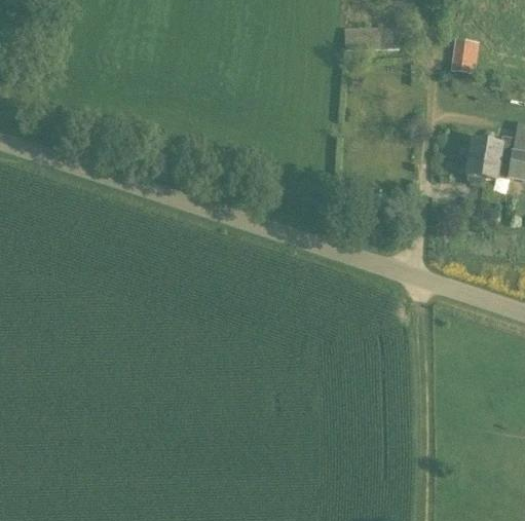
[(343,49),(397,48),(397,26),(343,27),(343,49)]
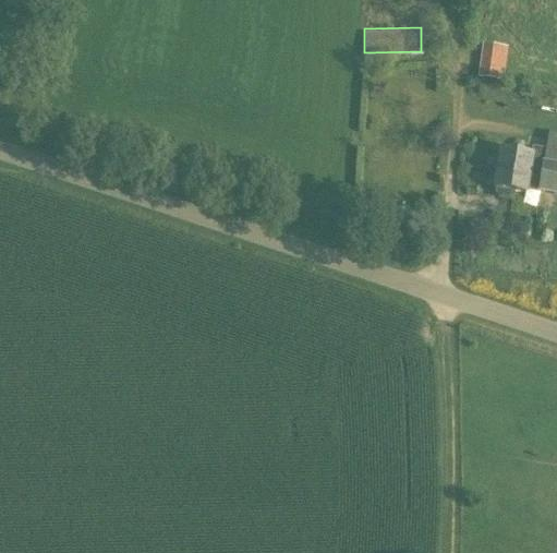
[(479,73),(505,75),(508,41),(482,39),(479,73)]
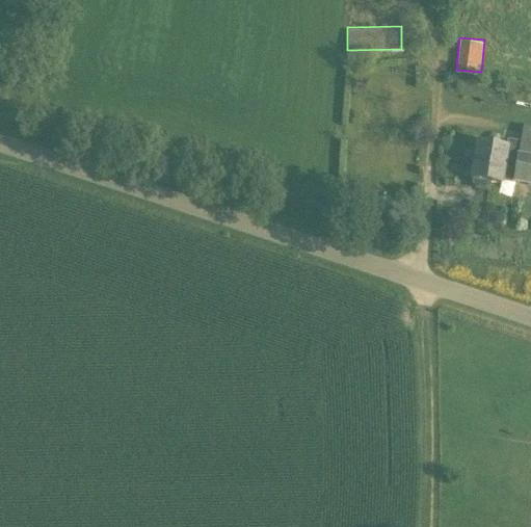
[(513,179),(518,179),(530,181),(530,125),(523,125),(520,138),(513,179)]
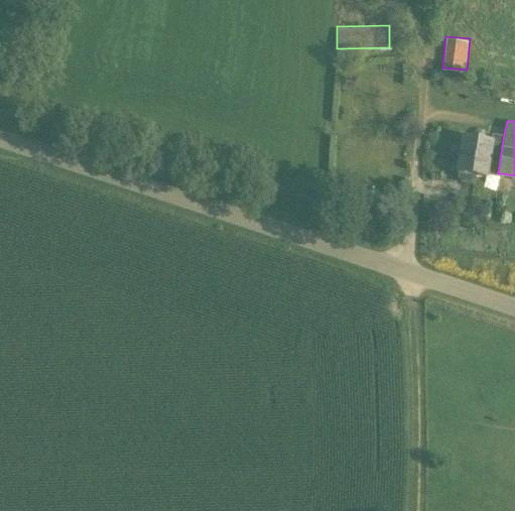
[(489,141),(490,142),(485,172),(502,175),(502,173),(498,173),(504,134),(491,132),(489,141)]
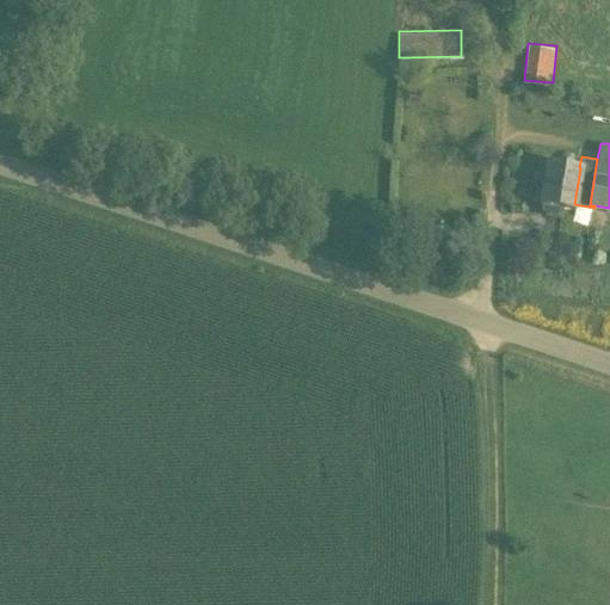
[(574,208),(574,204),(580,168),(579,167),(548,162),(542,202),(574,208)]
